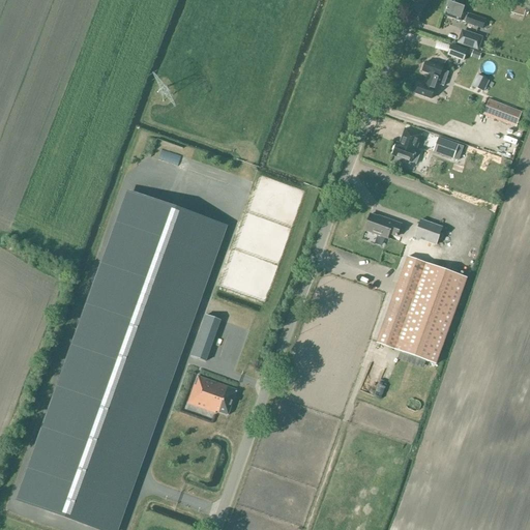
[(467,6),(450,1),(444,16),(482,29),(487,20),(465,12),(467,6)]
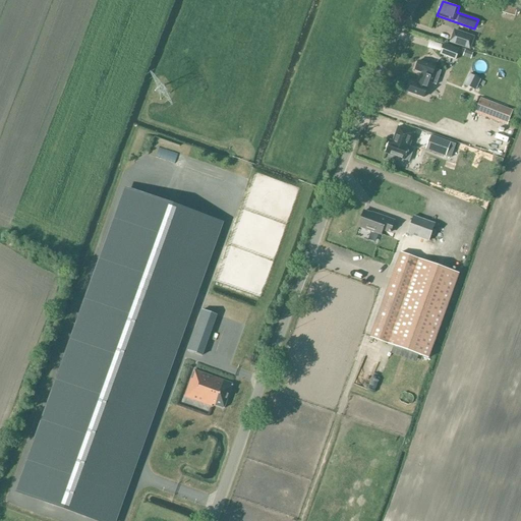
[(474,37),(453,30),(449,43),(470,50),(474,37)]
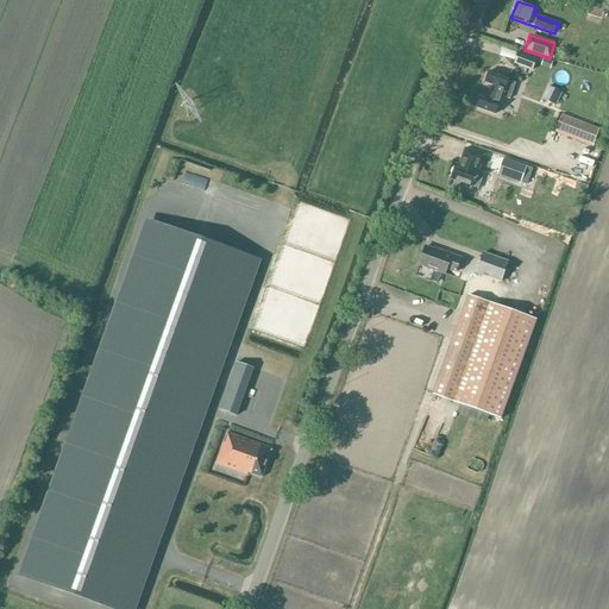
[(520,52),(515,64),(532,70),(537,58),(520,52)]
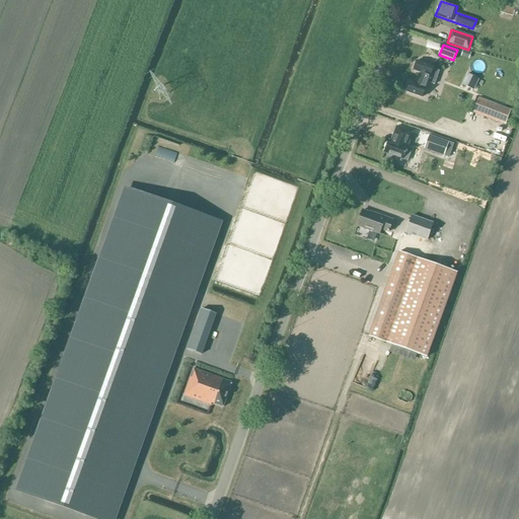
[(471,53),(463,50),(461,56),(469,58),(471,53)]
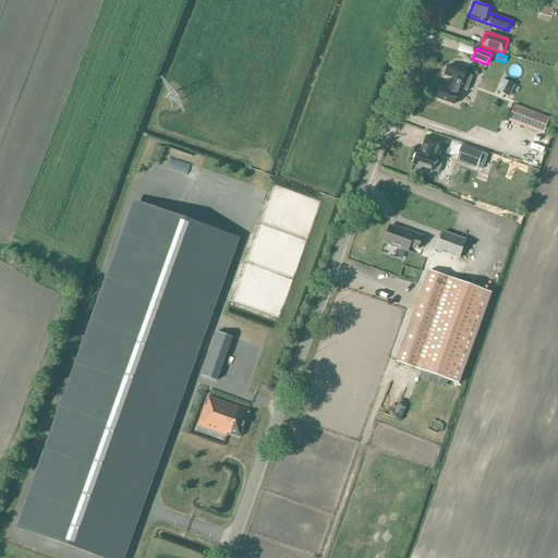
[(445,76),(451,79),(447,92),(439,88),(436,99),(453,105),(459,88),(466,91),(472,76),(465,74),(466,72),(448,65),(445,76)]
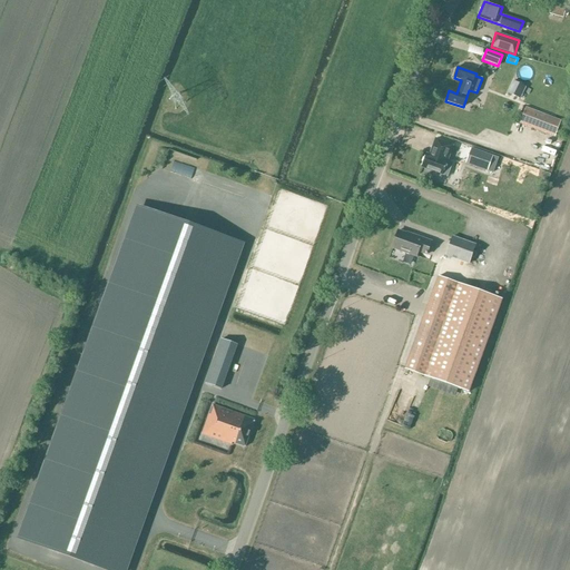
[(520,99),(526,87),(513,81),(508,92),(520,99)]
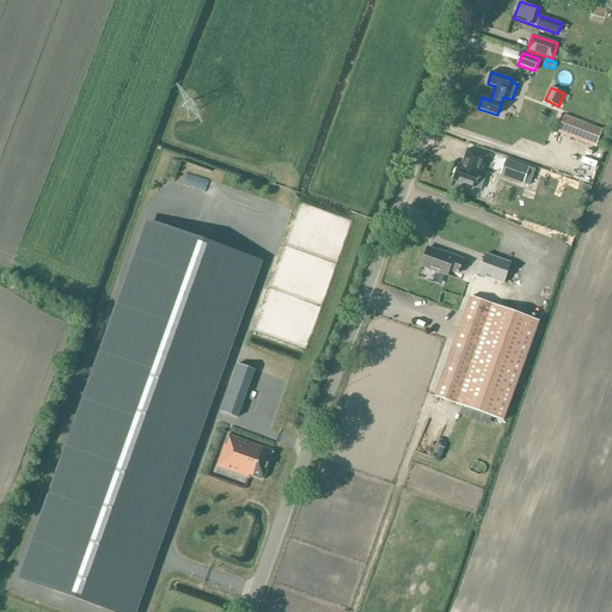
[(601,129),(577,122),(574,130),(565,127),(562,135),(597,146),(601,129)]
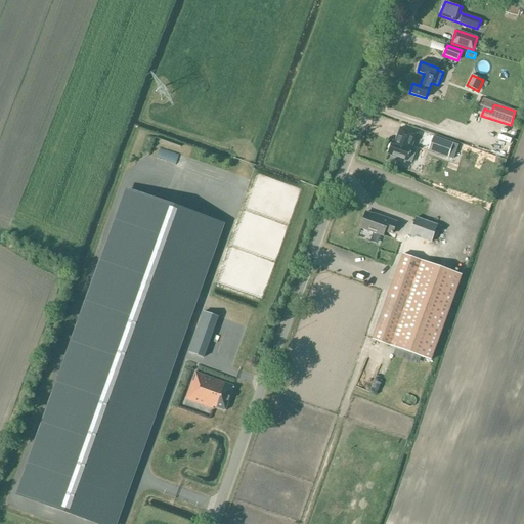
[(400,128),(396,139),(394,143),(391,142),(387,155),(401,160),(406,147),(405,147),(406,144),(412,146),(417,134),(400,128)]
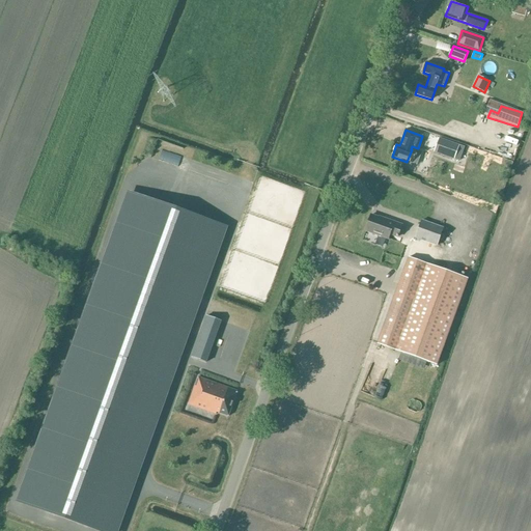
[(458,146),(439,139),(435,151),(453,159),(458,146)]
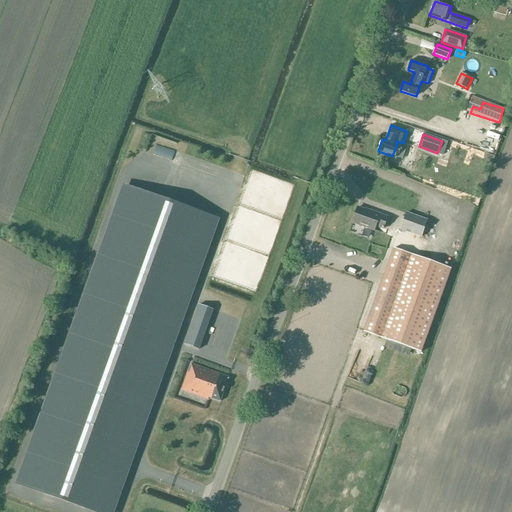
[(179,156),(182,146),(162,139),(159,149),(179,156)]
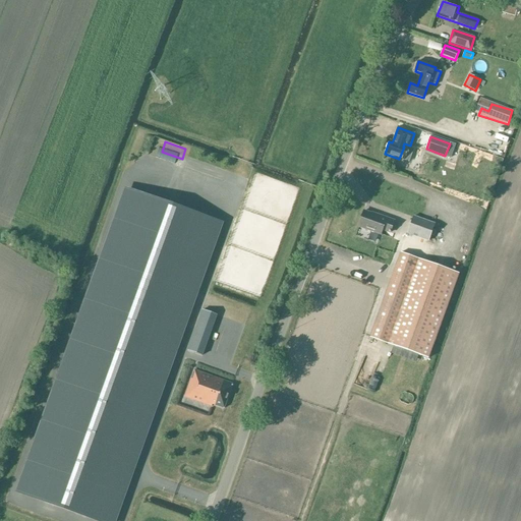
[(107,520),(215,222),(125,189),(16,493),(95,520),(107,520)]
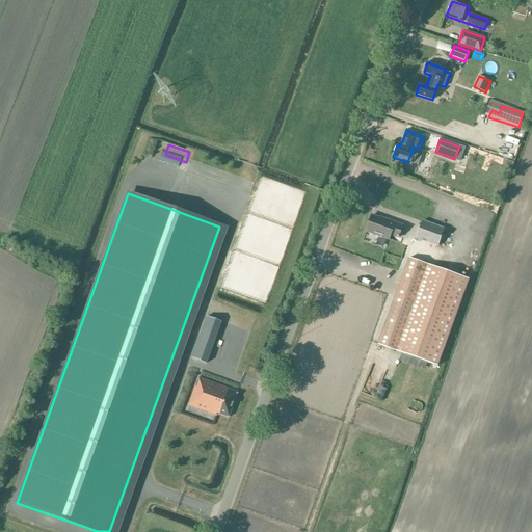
[(379,218),(371,216),(366,232),(389,240),(391,235),(398,238),(402,225),(379,218)]
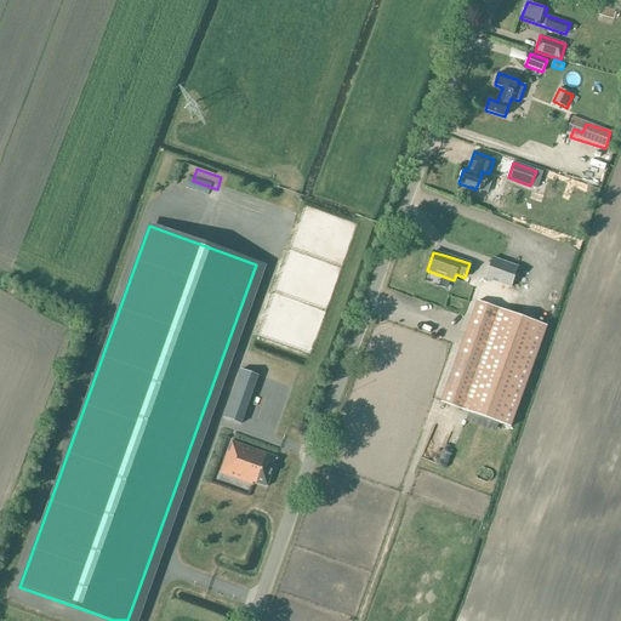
[(518,267),(493,258),(485,279),(511,288),(518,267)]
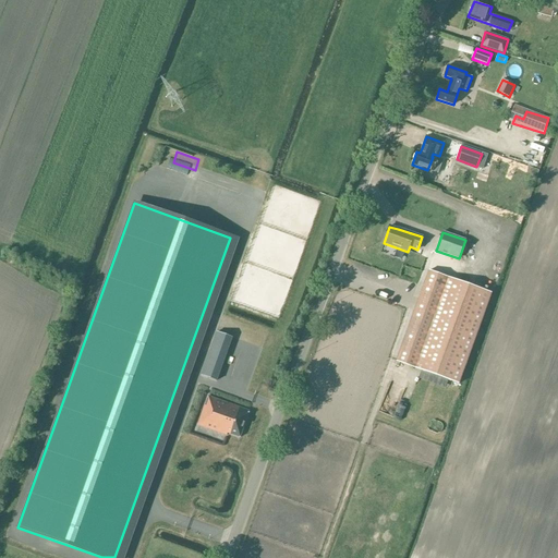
[(492,293),(429,270),(396,362),(459,385),(492,293)]
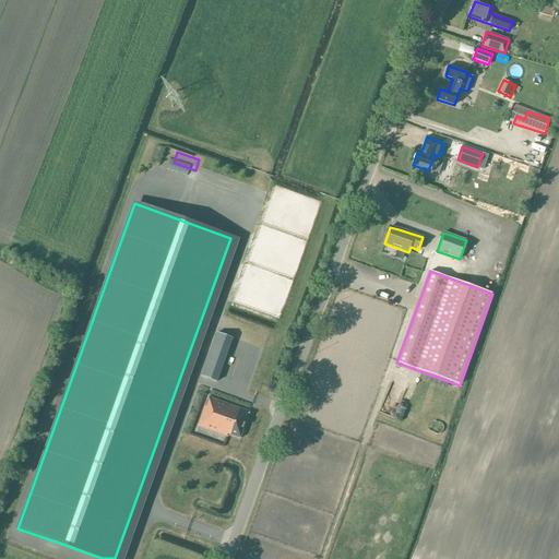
[(217,333),(202,377),(216,382),(232,339),(217,333)]
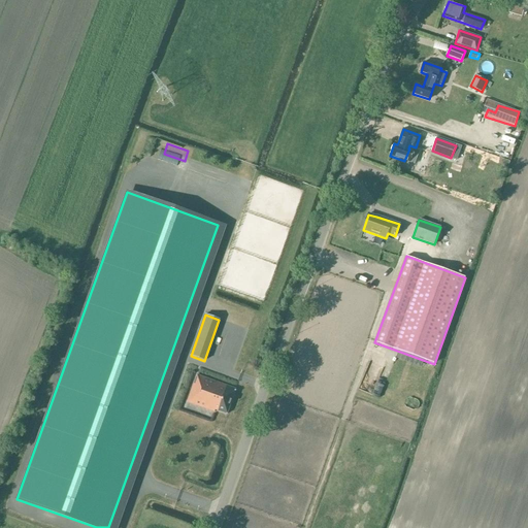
[(236,390),(197,375),(187,402),(215,413),(216,410),(227,415),(236,390)]
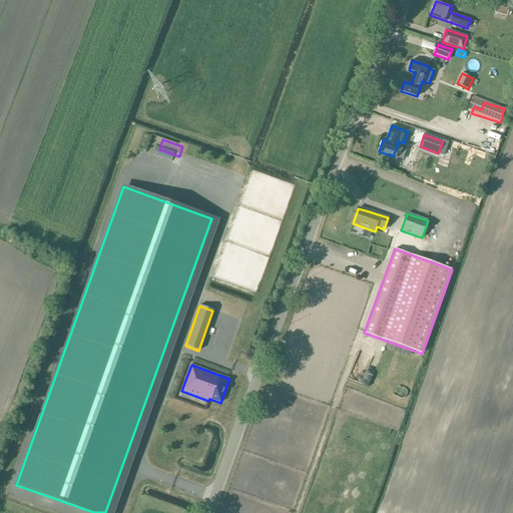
[(362,385),(364,379),(356,376),(354,382),(362,385)]
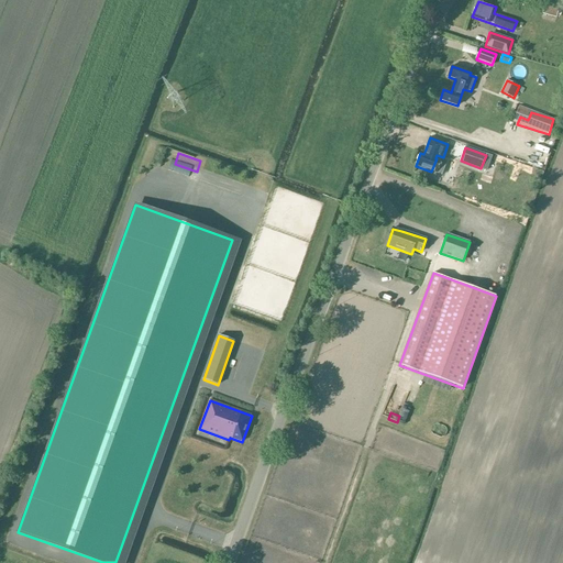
All buildings are outlined.
